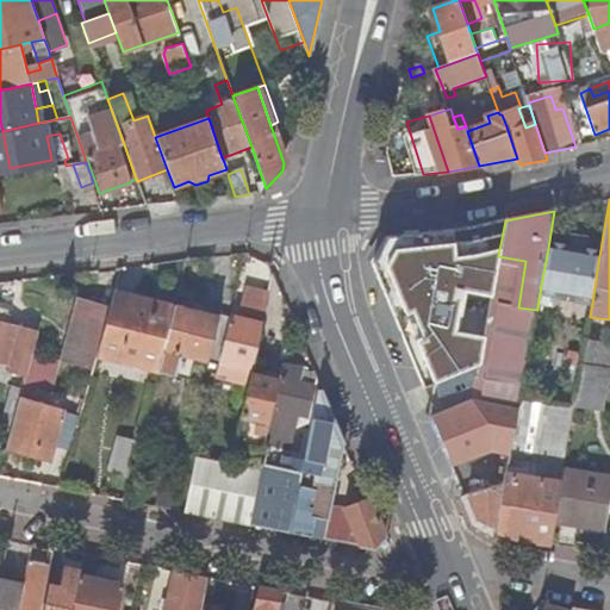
[(379,278),(415,362),(459,344),(448,317),(461,311),(439,254),(430,257),(421,234),(387,237),(373,263),(379,278)]
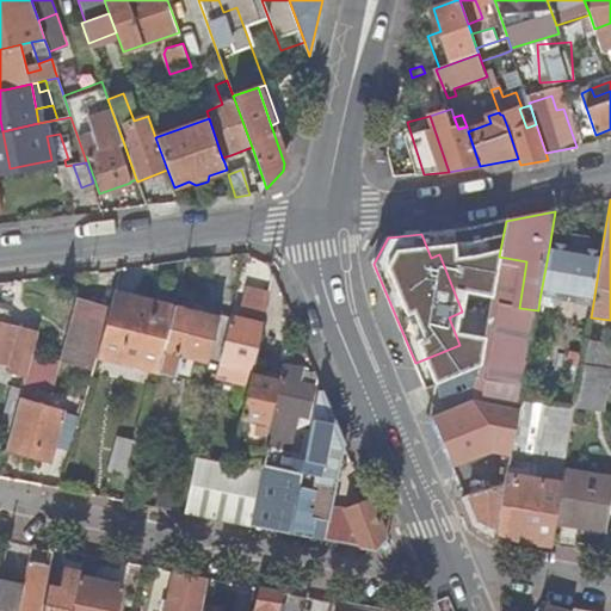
[(600,257),(549,248),(539,300),(556,302),(557,296),(582,298),(582,302),(593,303),(600,257)]
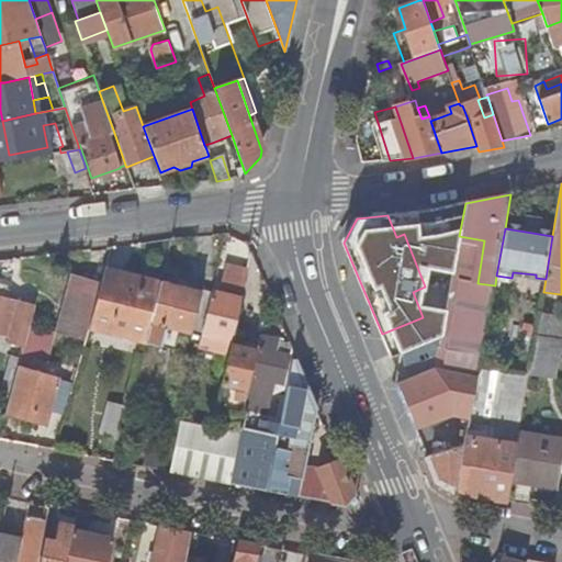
[(471,282),(478,283),(484,240),(459,236),(453,273),(452,279),(471,282)]
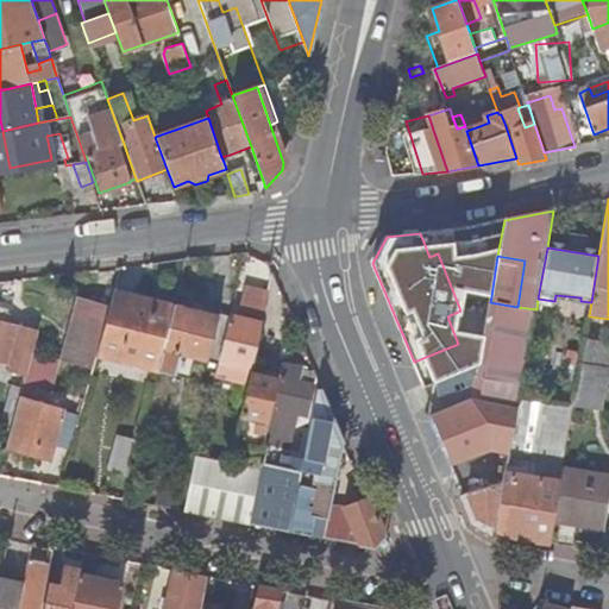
[(243,314),(264,319),(270,292),(249,287),(243,314)]
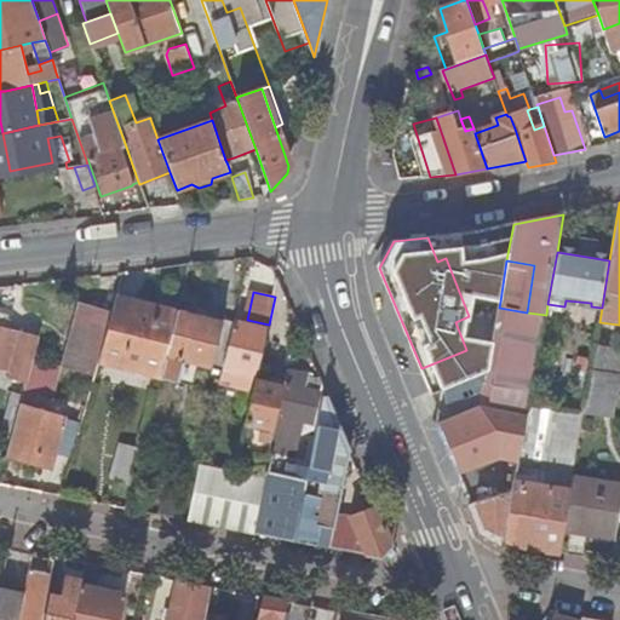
[(99,354),(103,354),(119,298),(115,297),(112,313),(79,304),(61,367),(93,377),(98,360),(99,354)]
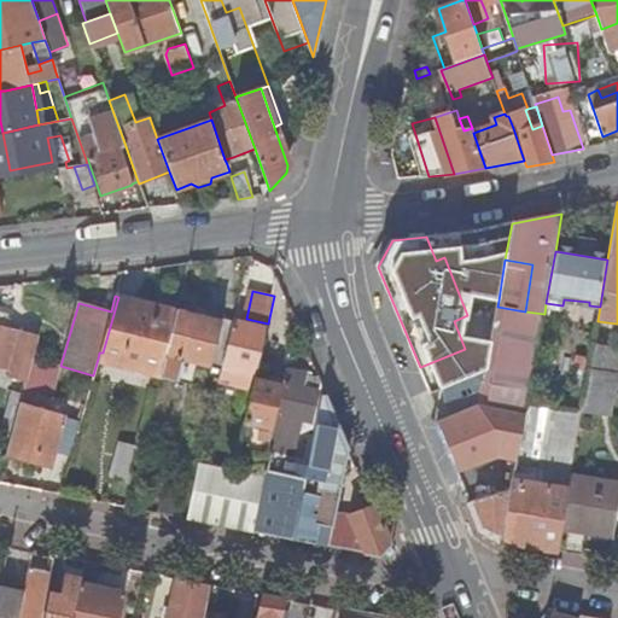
[(103,353),(129,360),(162,368),(176,313),(118,297),(103,353)]
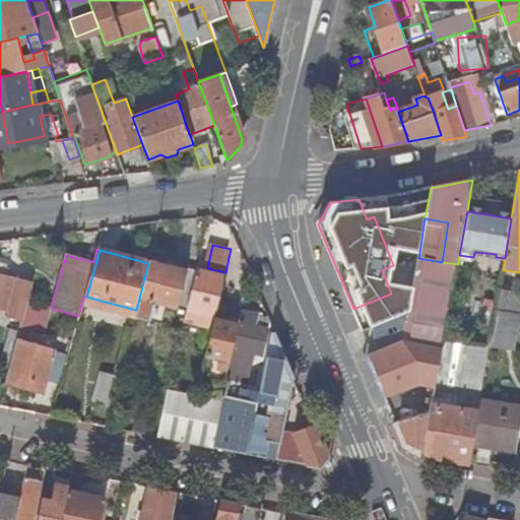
[(426,318),(436,261),(418,258),(408,311),(408,316),(426,318)]
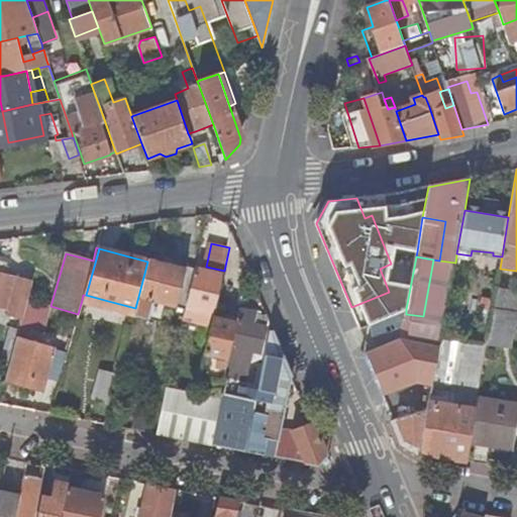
[(4,273),(6,262),(0,260),(0,305),(10,308),(8,314),(21,318),(31,280),(4,273)]
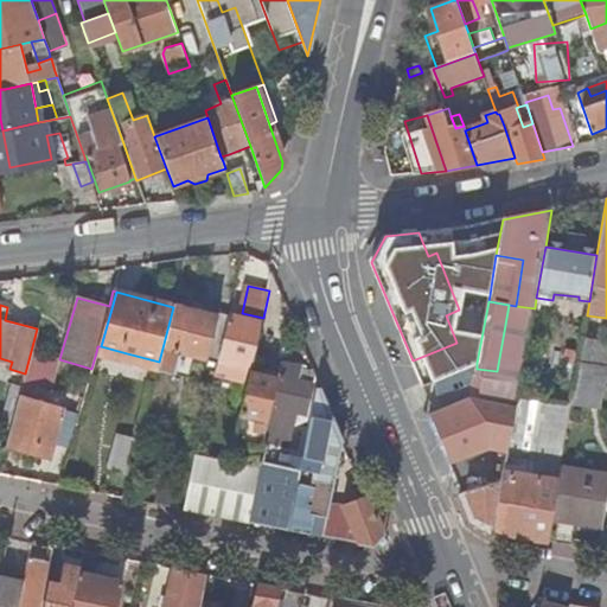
[(185,308),(173,305),(173,307),(159,362),(158,369),(174,374),(179,353),(217,362),(229,317),(185,307),(185,308)]
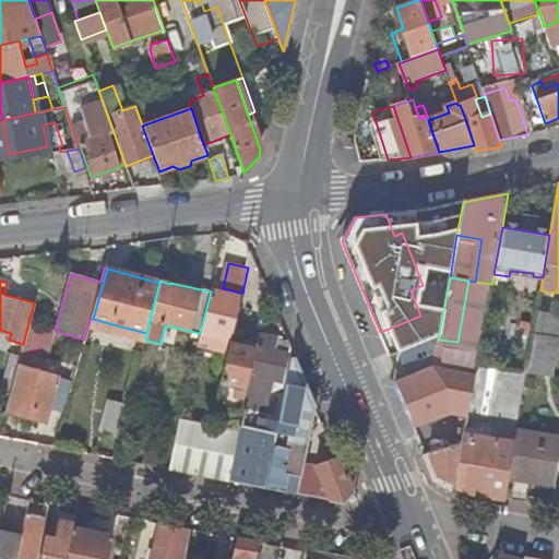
[(468,281),(458,342),(482,346),(492,284),(475,282),(468,281)]
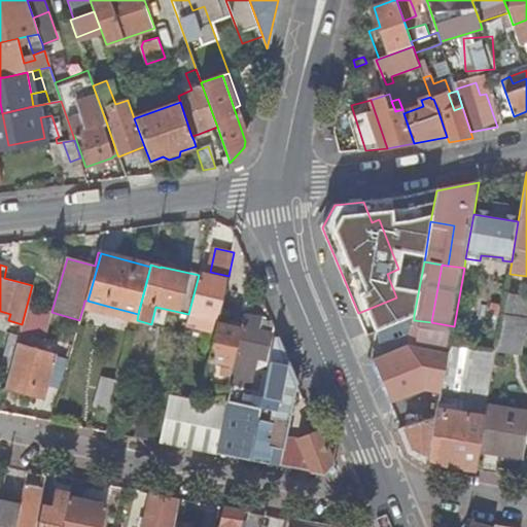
[(226,281),(199,275),(188,314),(183,336),(207,341),(212,317),(218,318),(226,281)]
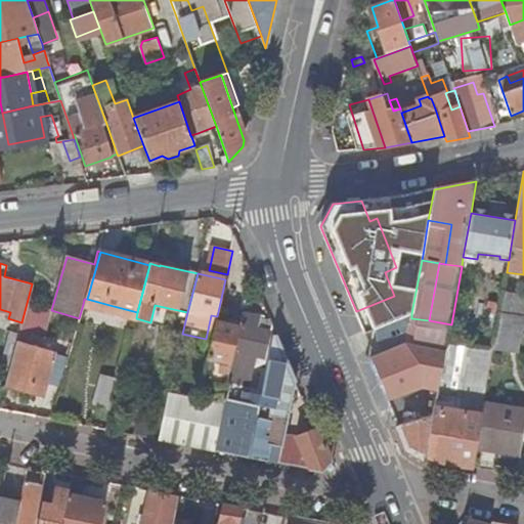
[(523,317),(523,296),(503,292),(493,349),(492,354),(517,358),(523,317)]
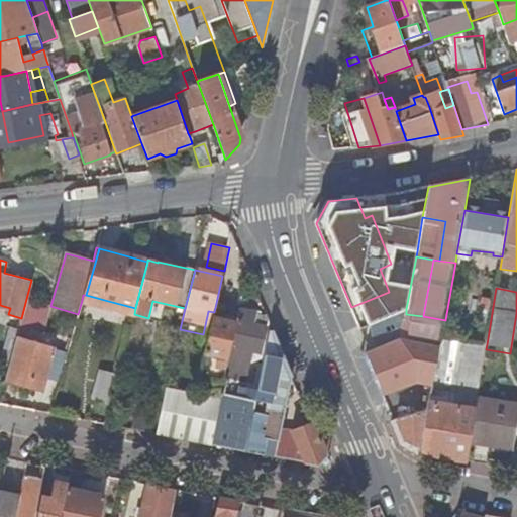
[(84,301),(107,307),(108,301),(86,295),(84,301)]
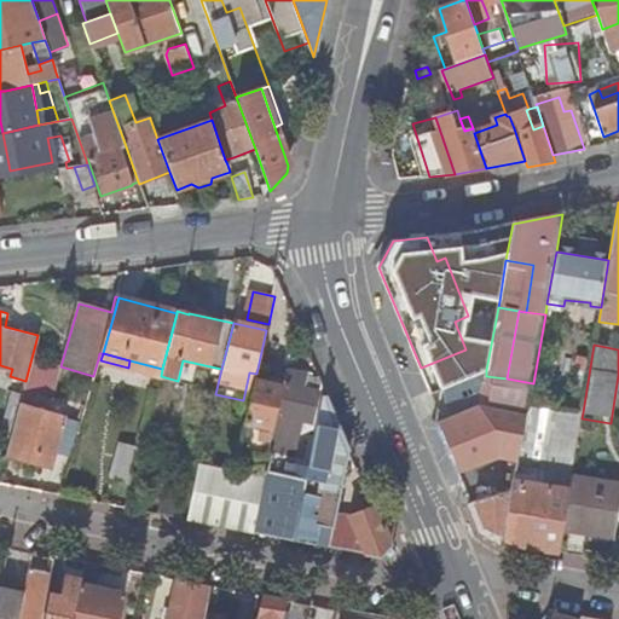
[(23,395),(22,400),(32,403),(35,389),(44,392),(52,362),(34,357),(23,395)]
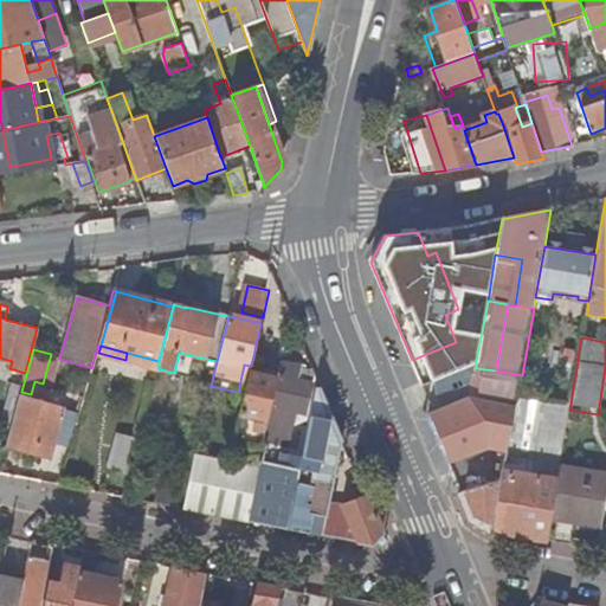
[(127,353),(126,360),(158,368),(159,361),(127,353)]
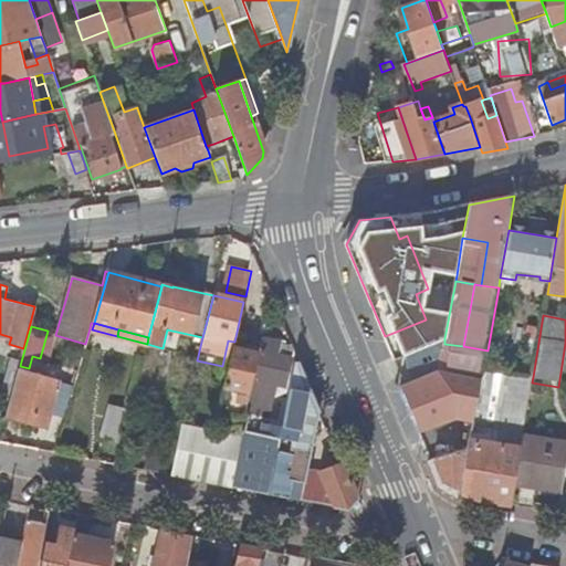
[(287,344),(263,338),(260,352),(244,416),(243,420),(248,421),(244,437),(233,486),(269,494),(278,450),(280,437),(282,428),(266,425),(275,383),(285,385),(291,358),(284,357),(287,344)]
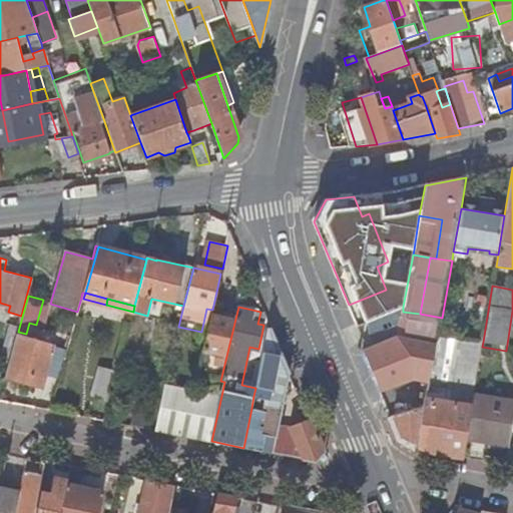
[(369,320),(371,347),(399,336),(403,312),(403,307),(369,320)]
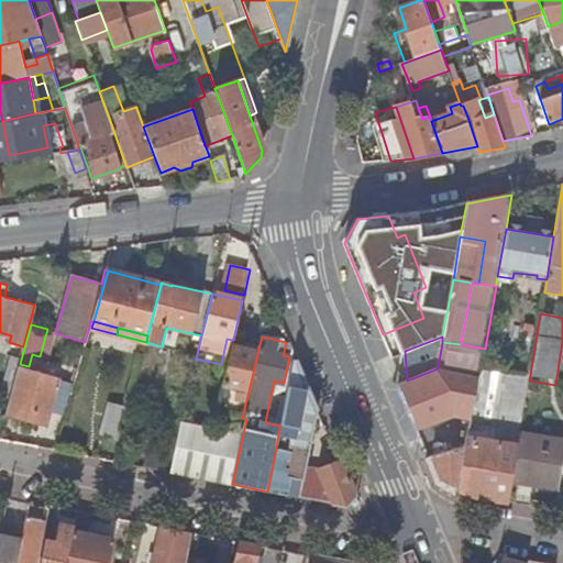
[(276,448),(267,492),(300,497),(306,466),(318,408),(321,396),(297,340),(294,360),(280,426),(278,434),(291,437),(288,450),(276,448)]
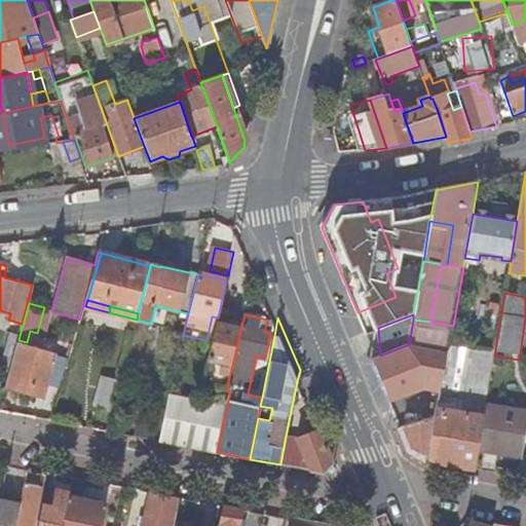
[(453,326),(430,322),(413,320),(409,344),(448,351),(450,342),(453,326)]
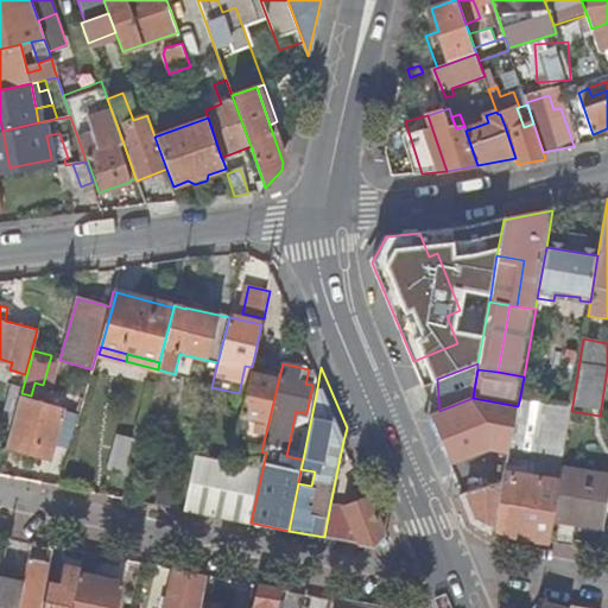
[(279,378),(251,372),(235,439),(263,447),(279,378)]
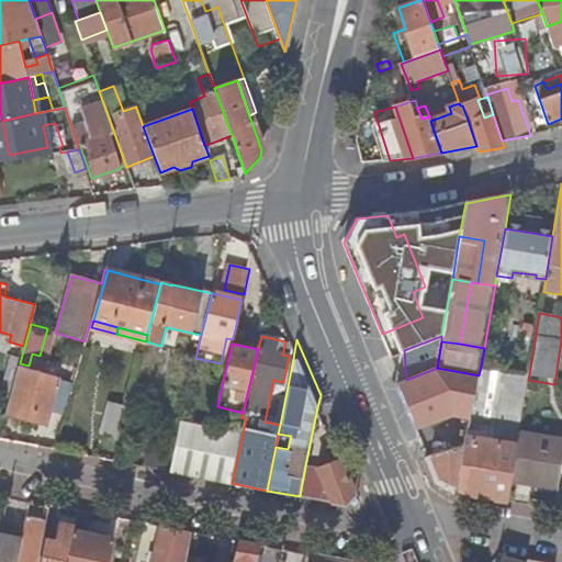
[(7,375),(15,378),(19,369),(20,363),(21,359),(12,357),(7,375)]
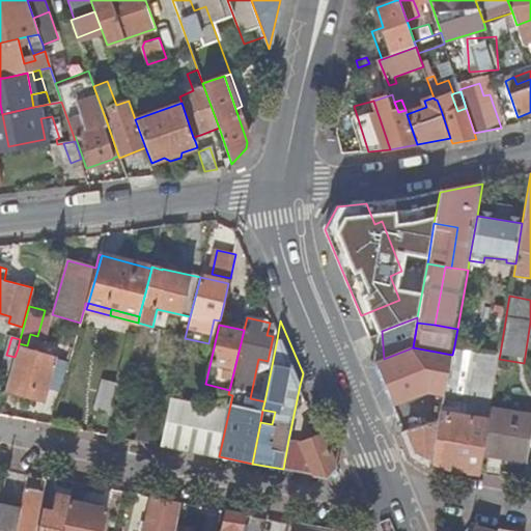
[(441,415),(467,422),(481,351),(454,345),(452,355),(445,395),(441,415)]
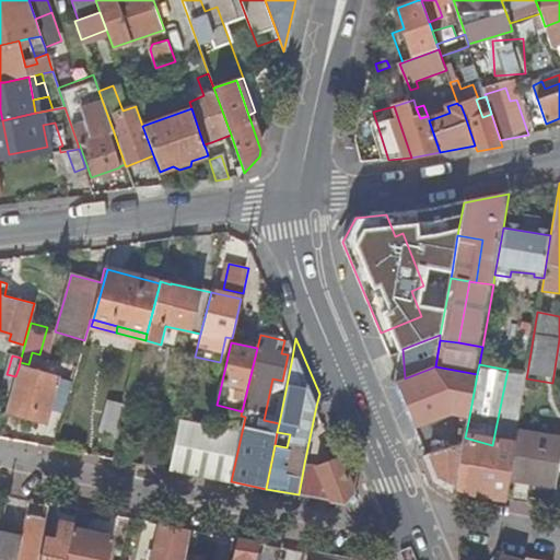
[(469,417),(477,374),(435,366),(405,378),(397,381),(415,427),(452,413),(469,417)]
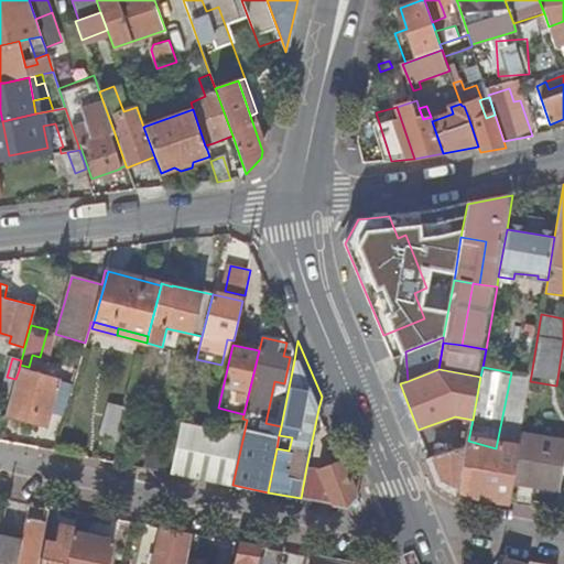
[(58,380),(19,370),(15,379),(11,398),(6,416),(46,427),(58,380)]
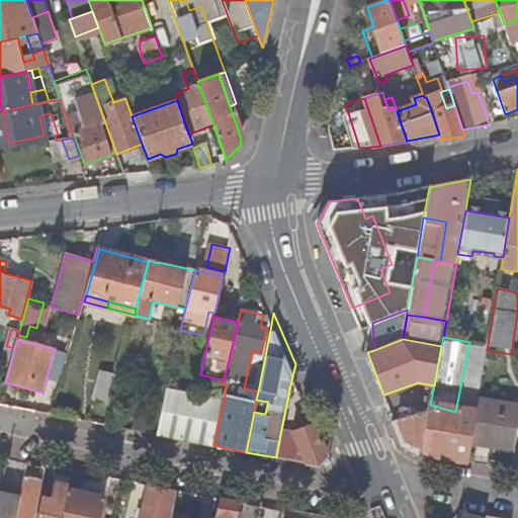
[(455,412),(454,420),(446,459),(468,462),(472,442),(479,400),(487,350),(488,345),(469,342),(455,412)]
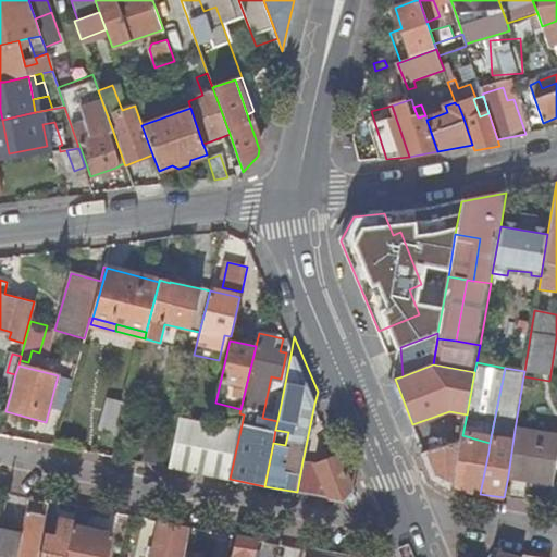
[(15,374),(7,372),(2,391),(11,393),(15,374)]
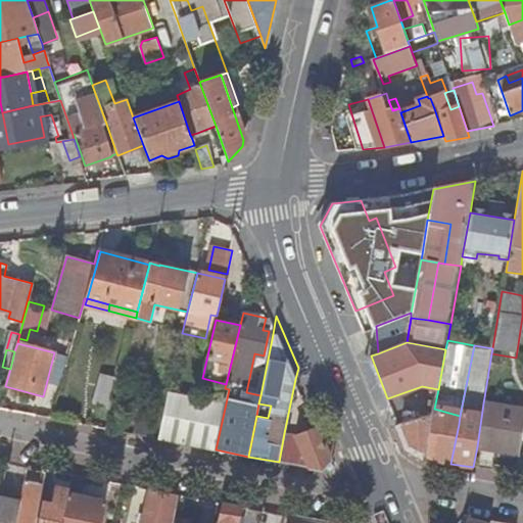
[(109,409),(117,378),(92,371),(84,401),(109,409)]
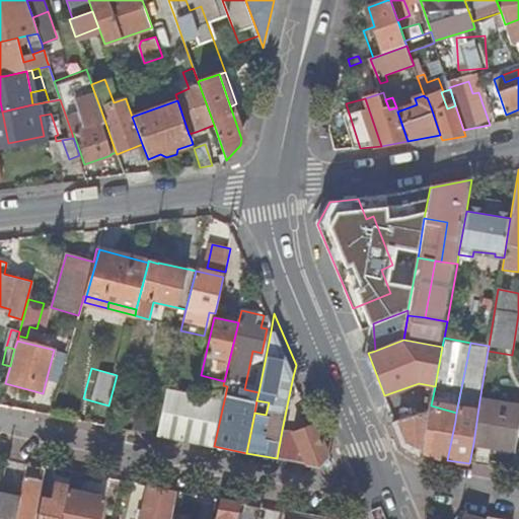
[(158,435),(214,446),(224,400),(168,388),(158,435)]
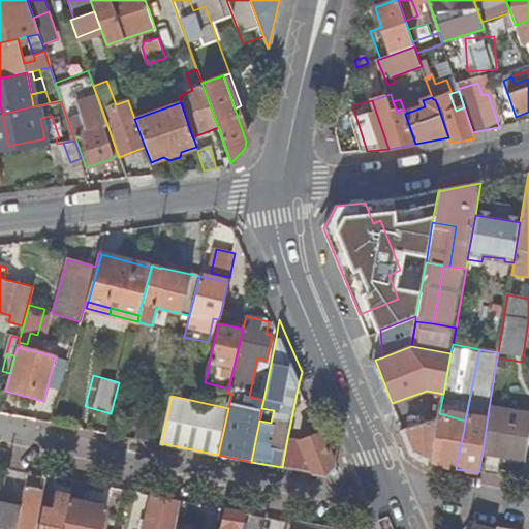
[(528,444),(528,414),(489,408),(483,452),(527,459),(528,444)]
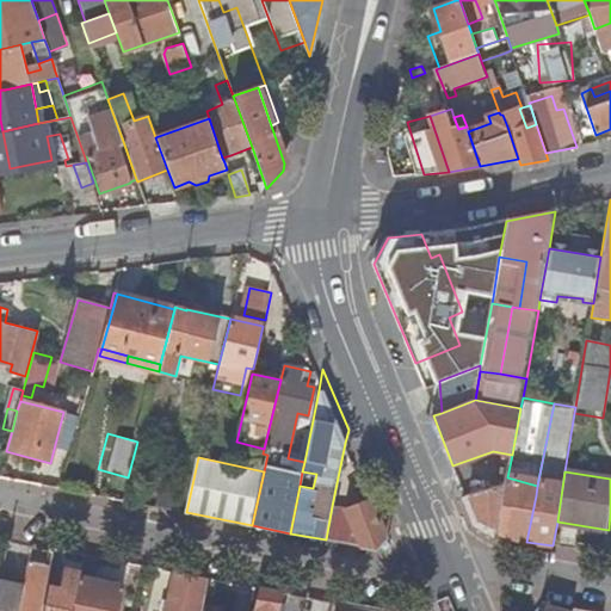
[(536,495),(506,486),(500,487),(469,495),(481,522),(498,531),(524,542),(526,542),(536,495)]
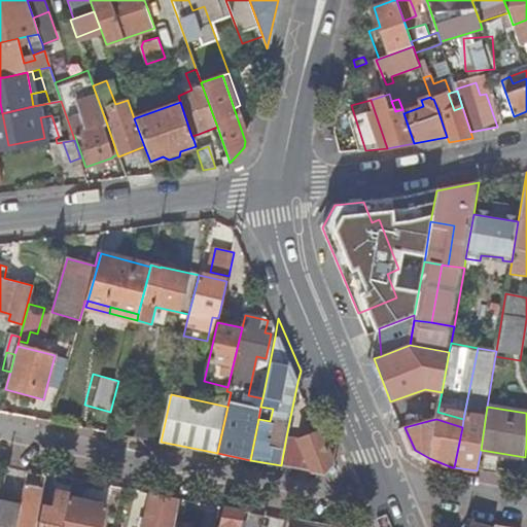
[(138,427),(136,438),(155,443),(159,430),(138,427)]
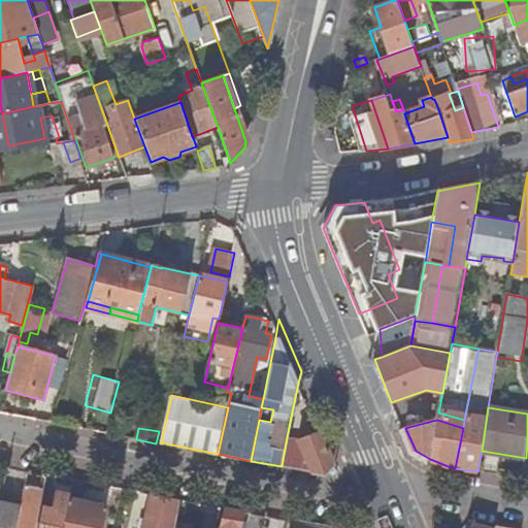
[(300,432),(302,437),(314,434),(311,429),(300,432)]
